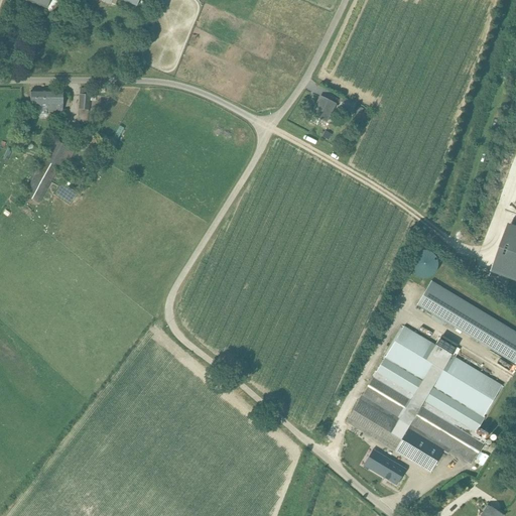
[(24,0),(46,8),(49,0),(24,0)]
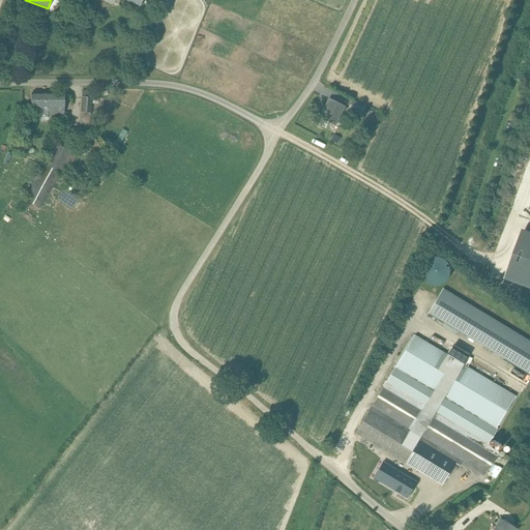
[(39,26),(53,29),(55,18),(48,16),(46,23),(40,21),(39,26)]
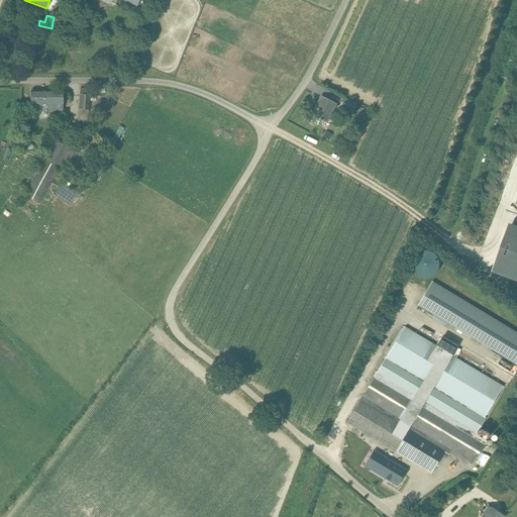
[(93,90),(81,89),(79,110),(90,111),(91,96),(92,96),(93,90)]
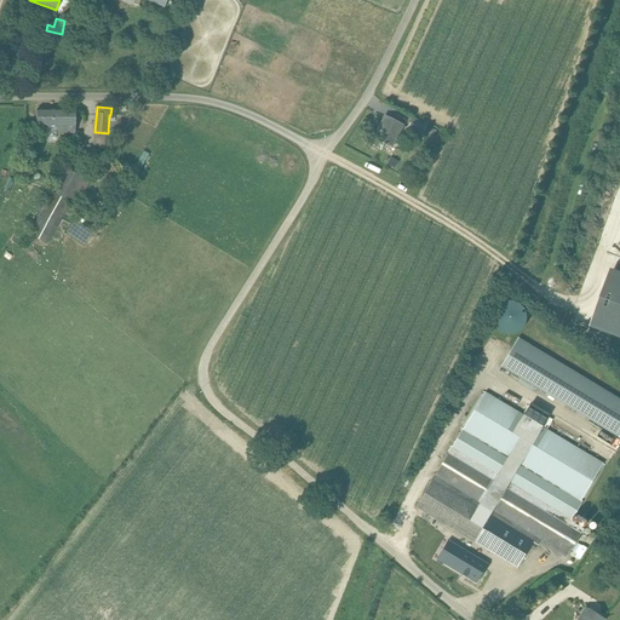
[(75,110),(36,109),(36,127),(57,127),(57,135),(75,135),(75,110)]
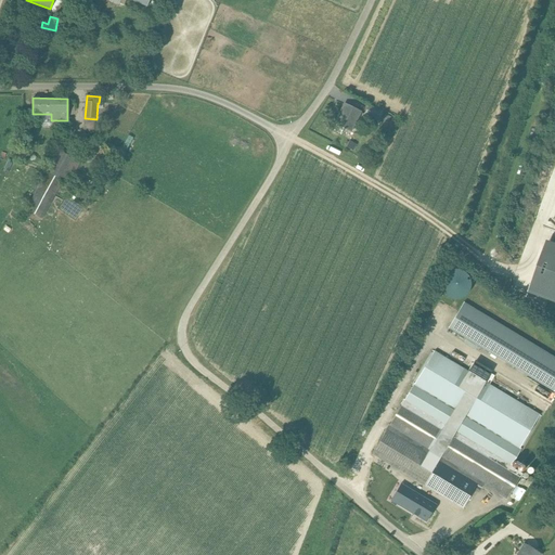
[(361,112),(345,104),(340,112),(341,112),(340,116),(339,115),(335,124),(337,125),(334,130),(341,134),(344,128),(351,131),(361,112)]
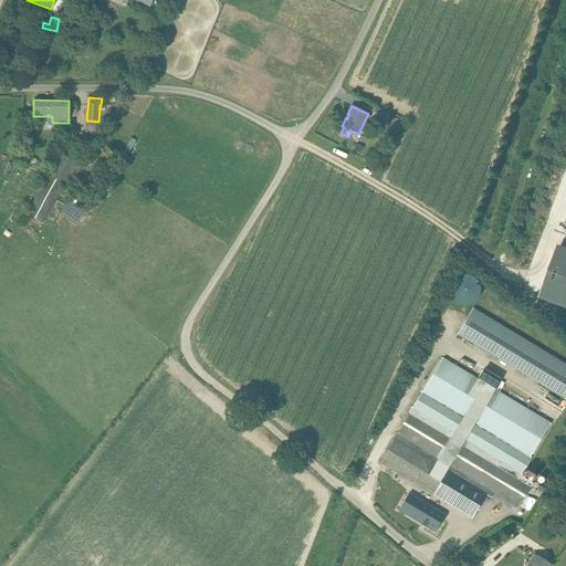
[(399,121),(376,107),(371,116),(388,125),(389,125),(395,128),(399,121)]
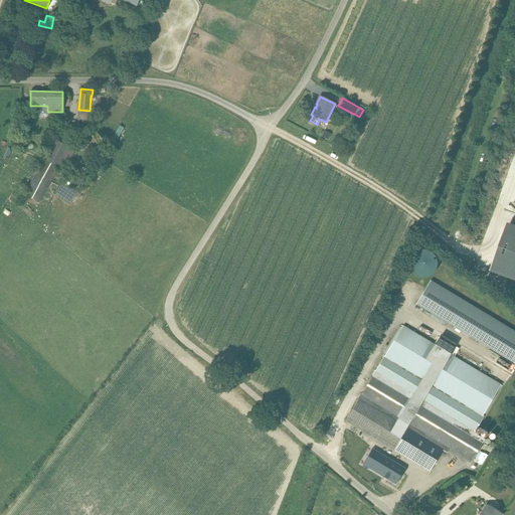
[(78,125),(76,131),(88,134),(90,128),(78,125)]
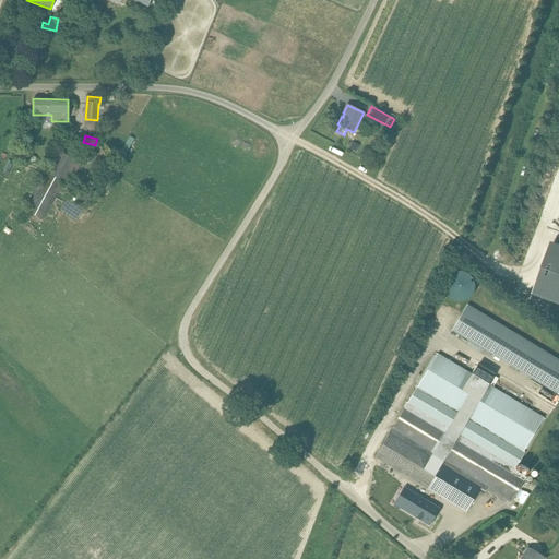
[(359,146),(353,142),(348,150),(356,153),(359,146)]
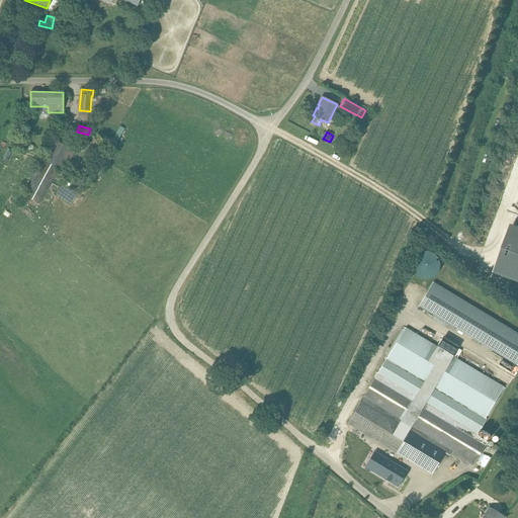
[(79,145),(87,148),(90,141),(82,138),(79,145)]
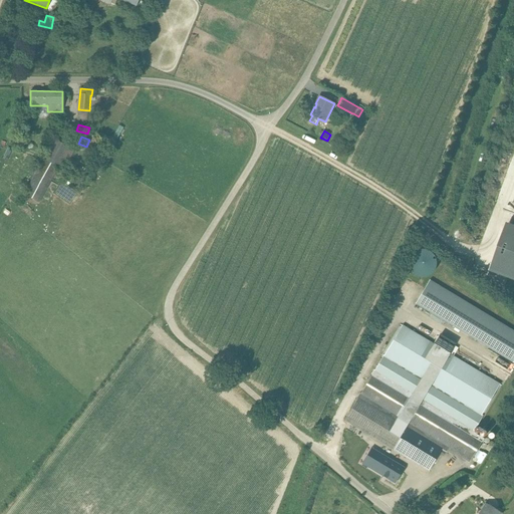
[(75,151),(54,140),(24,194),(39,202),(58,167),(63,158),(69,162),(75,151)]
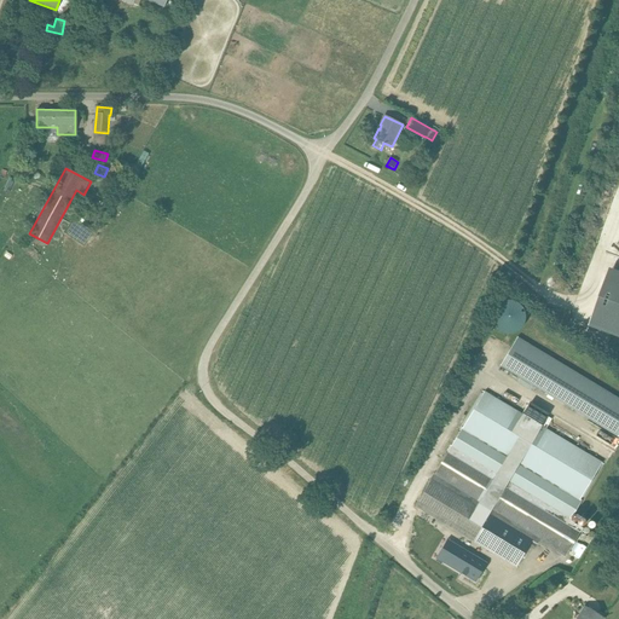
[(618,272),(609,270),(590,325),(614,334),(618,335),(618,272)]
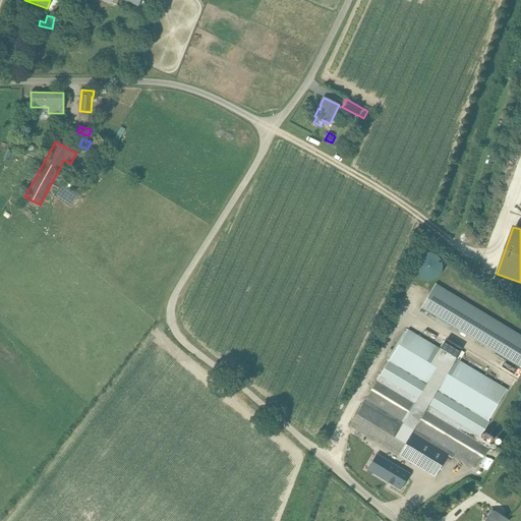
[(415,266),(414,267),(415,269),(415,270),(415,271),(415,272),(416,273),(416,274),(417,275),(418,276),(419,277),(420,278),(421,279),(422,279),(423,280),(424,280),(425,281),(426,281),(427,281),(429,281),(430,281),(431,281),(432,280),(433,280),(435,279),(436,279),(437,278),(438,277),(439,277),(440,276),(440,275),(441,274),(441,273),(442,272),(442,271),(442,270),(443,269),(443,267),(443,266),(442,265),(442,264),(442,263),(441,261),(441,259),(440,258),(439,257),(438,257),(437,256),(437,255),(436,254),(433,254),(432,254),(431,253),(430,253),(429,253),(428,253),(427,253),(425,253),(424,253),(423,254),(422,254),(421,255),(420,255),(419,256),(418,257),(418,258),(417,259),(416,261),(416,262),(415,263),(415,264),(415,265),(415,266)]
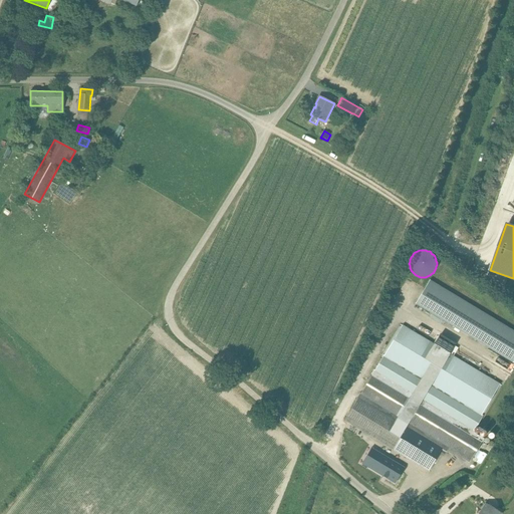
[(415,304),(513,363),(513,360),(513,330),(430,280),(415,304)]
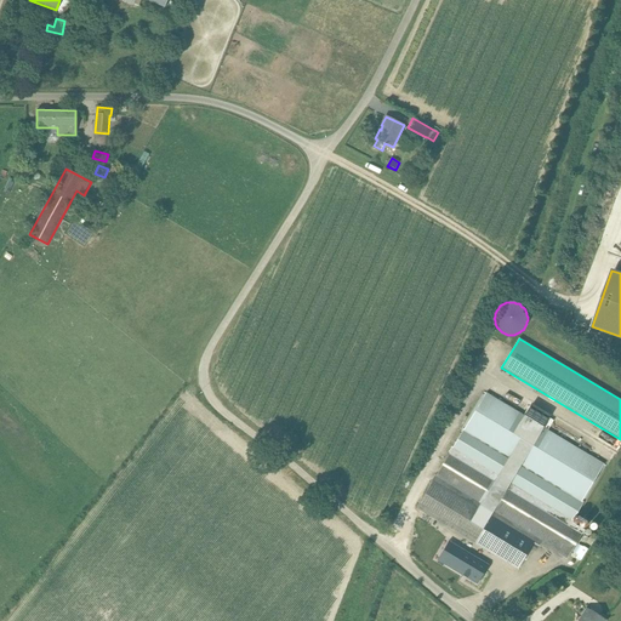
[(530,496),(511,528),(502,523),(485,550),(494,554),(518,568),(534,542),(573,567),(592,535),(530,496)]
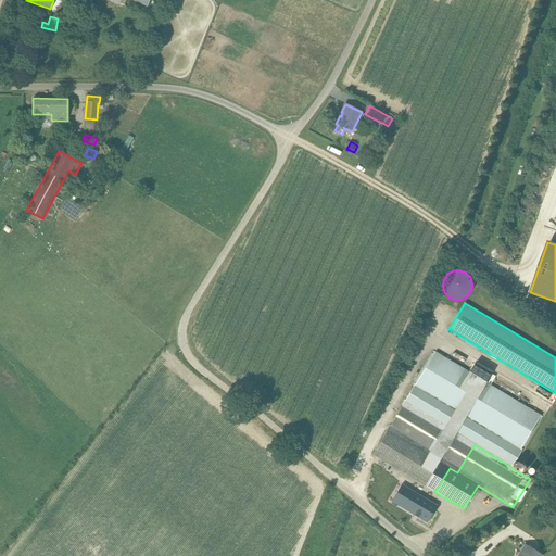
[(440,509),(404,489),(393,505),(429,527),(440,509)]
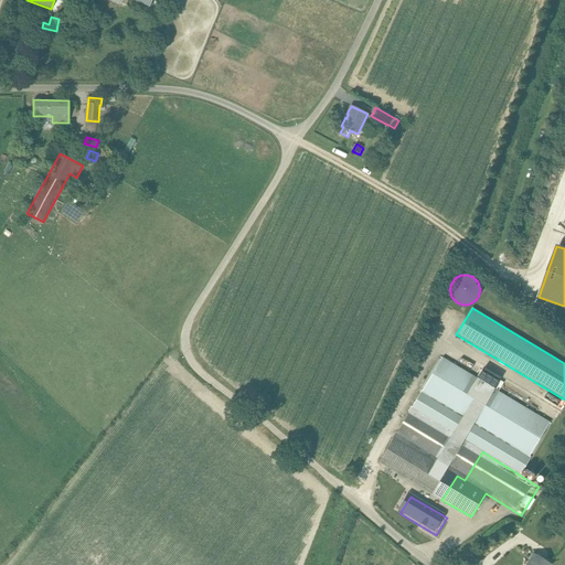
[(551,564),(552,564),(534,554),(526,564),(551,564)]
